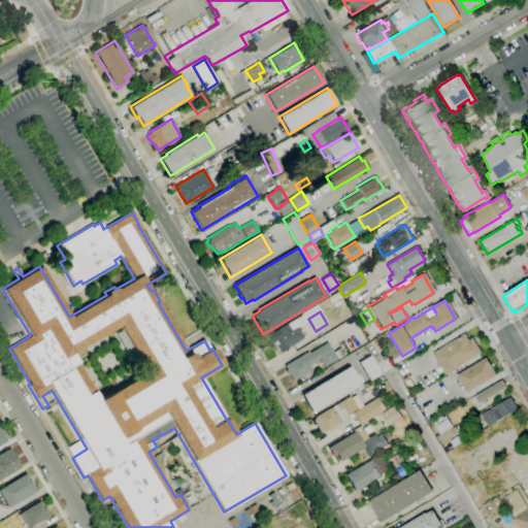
[(281,353),(276,345),(273,348),(271,343),(270,344),(265,336),(268,334),(271,331),(272,332),(301,315),(306,322),(297,327),(303,337),(288,347),(289,348),(281,353)]
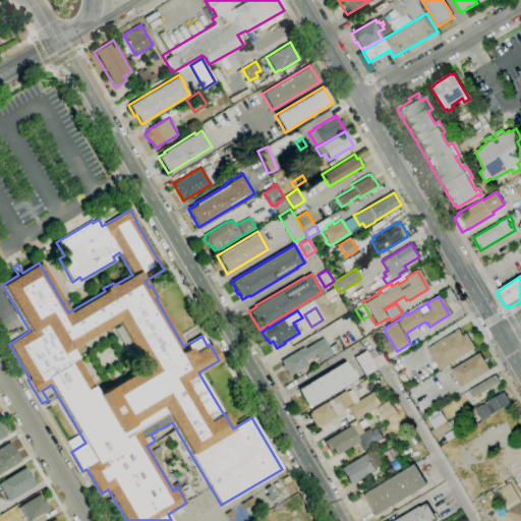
[(440,370),(426,349),(458,329),(462,336),(466,334),(475,348),(440,370)]
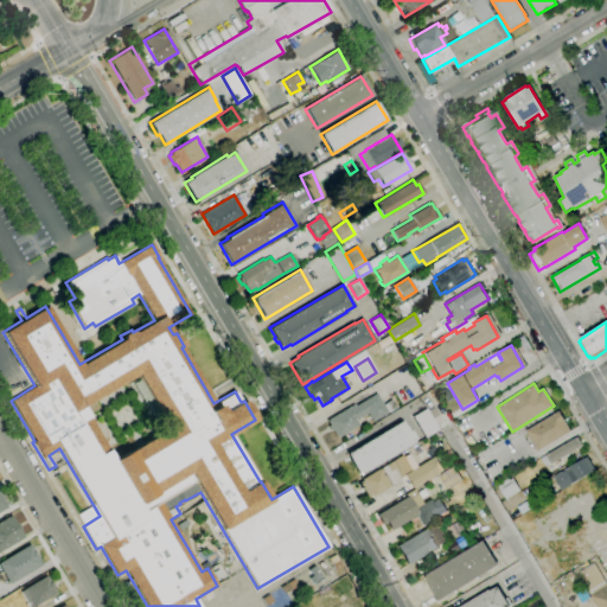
[(338,436),(327,420),(355,404),(356,406),(377,394),(383,403),(390,400),(396,410),(389,415),(388,413),(372,422),(368,413),(357,420),(359,425),(338,436)]
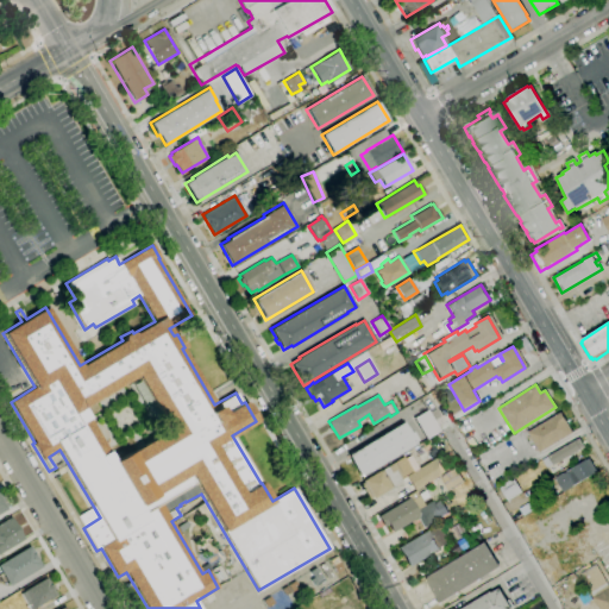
[(426,439),(414,418),(427,409),(440,431),(426,439)]
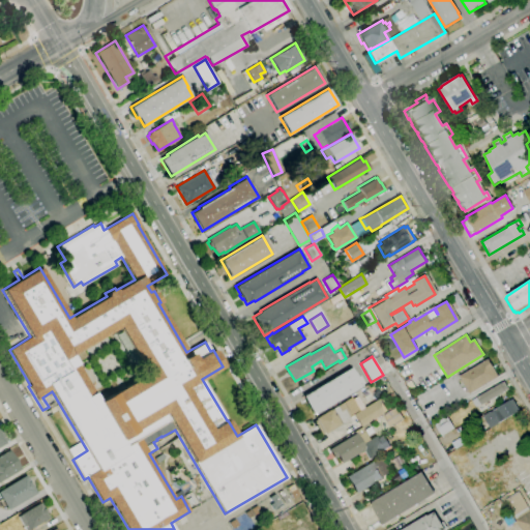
[(470,394),(459,376),(489,359),(499,377),(470,394)]
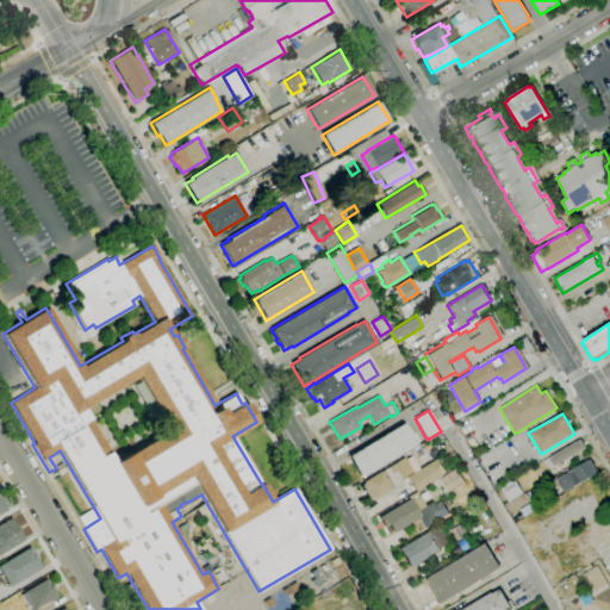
[(362,477),(355,470),(349,456),(403,423),(411,434),(416,444),(362,477)]
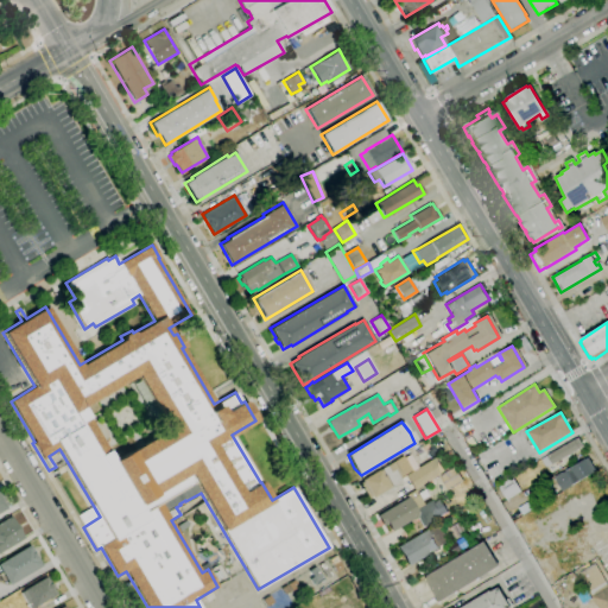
[(545,467),(540,460),(578,437),(583,447),(552,464),(552,463),(545,467)]
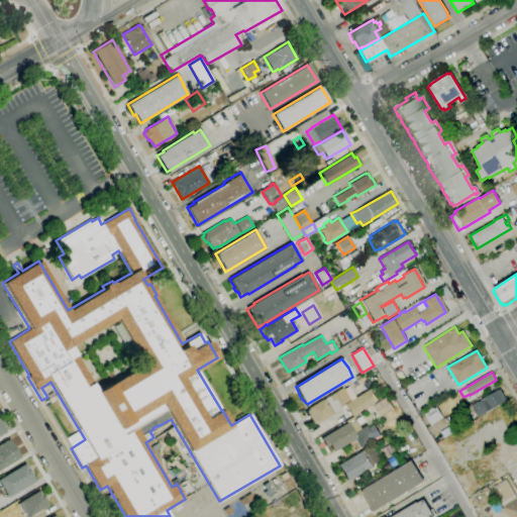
[(313,423),(305,409),(342,388),(349,400),(339,406),(341,408),(317,423),(316,421),(313,423)]
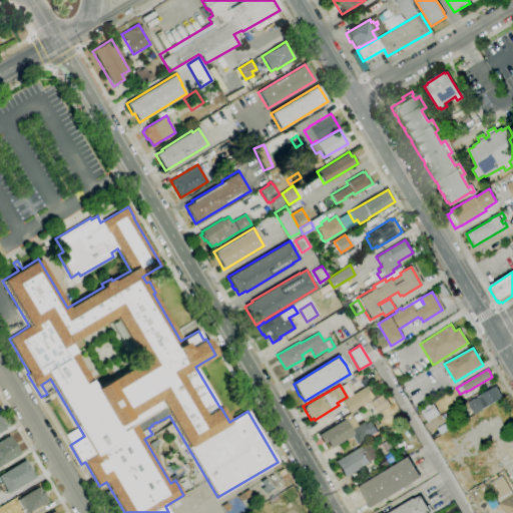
[(350,413),(342,401),(367,386),(375,398),(350,413)]
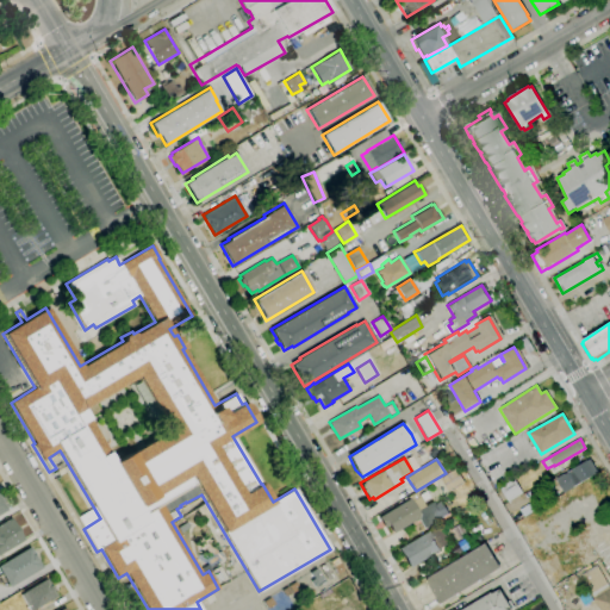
[(555,479),(564,474),(590,459),(598,472),(573,487),(564,493),(555,479)]
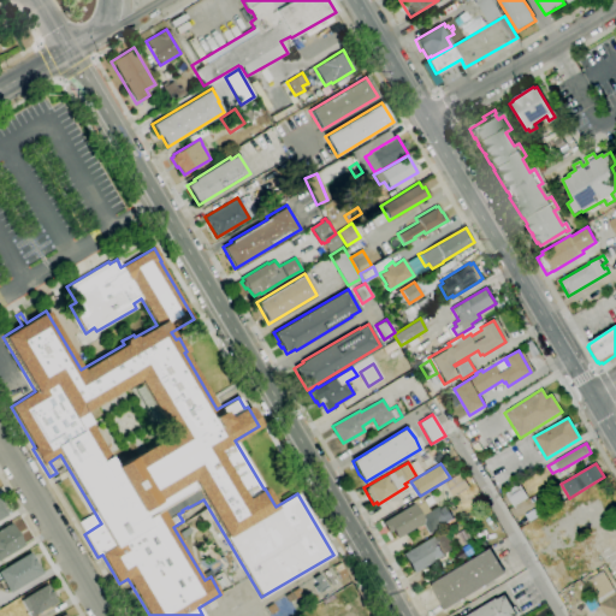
[(454,498),(444,483),(461,473),(469,487),(454,498)]
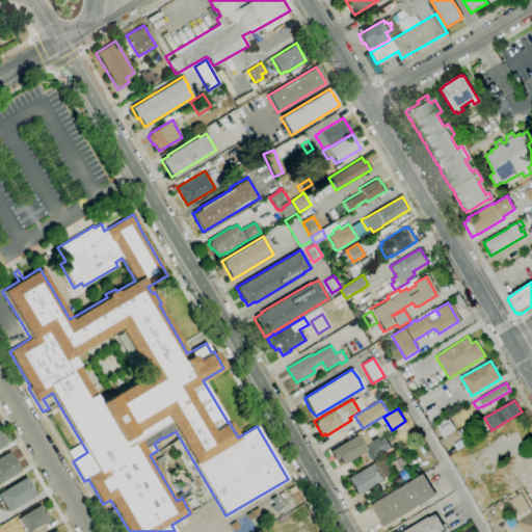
[(455,430),(443,437),(435,425),(448,418),(455,430)]
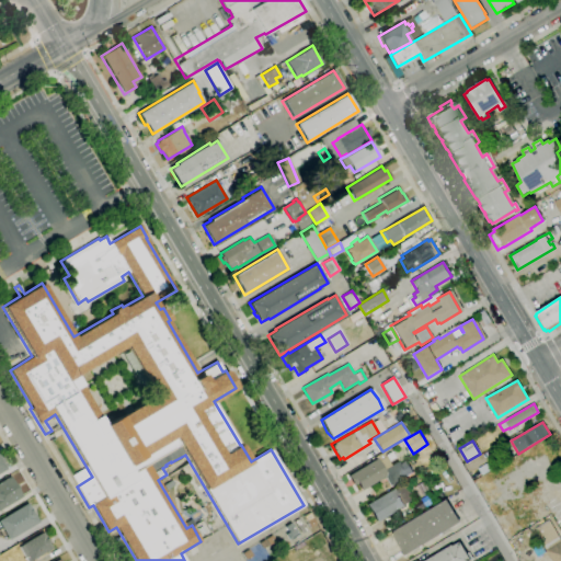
[(0,453),(1,453),(9,466),(6,467),(7,469),(0,472),(0,453)]
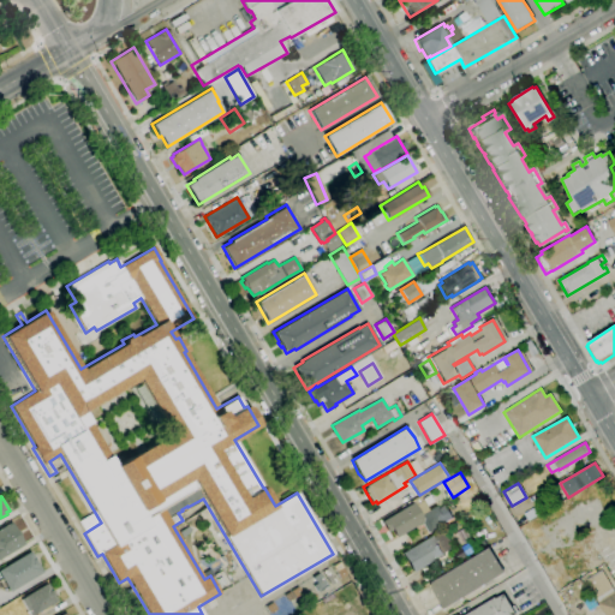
[(398,537),(393,529),(388,532),(381,521),(412,503),(411,501),(419,496),(428,511),(421,515),(423,518),(422,523),(421,523),(398,537)]
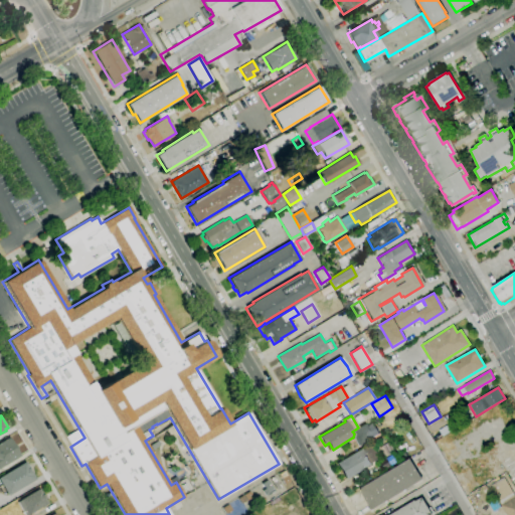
[(357,447),(352,438),(353,438),(354,434),(352,432),(358,427),(366,422),(368,426),(373,422),(379,434),(357,447)]
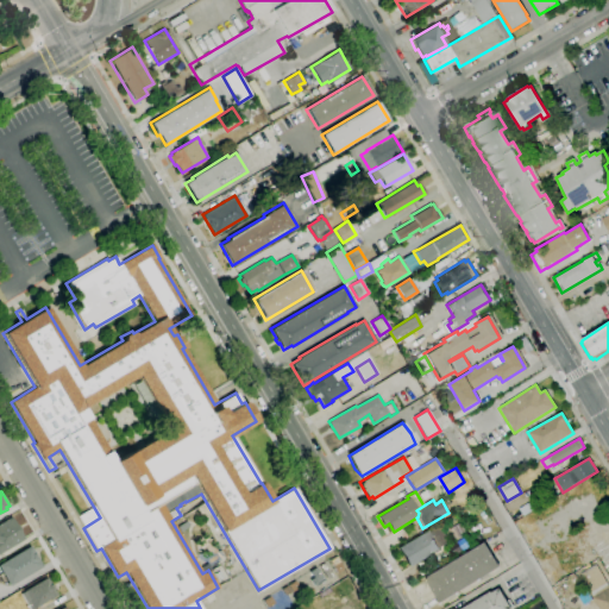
[(0,553),(0,523),(11,518),(17,526),(18,525),(22,531),(20,532),(24,539),(0,553)]
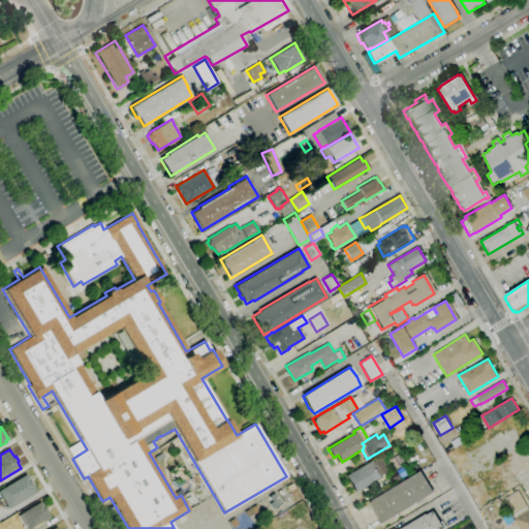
[(355,492),(345,475),(371,460),(381,476),(355,492)]
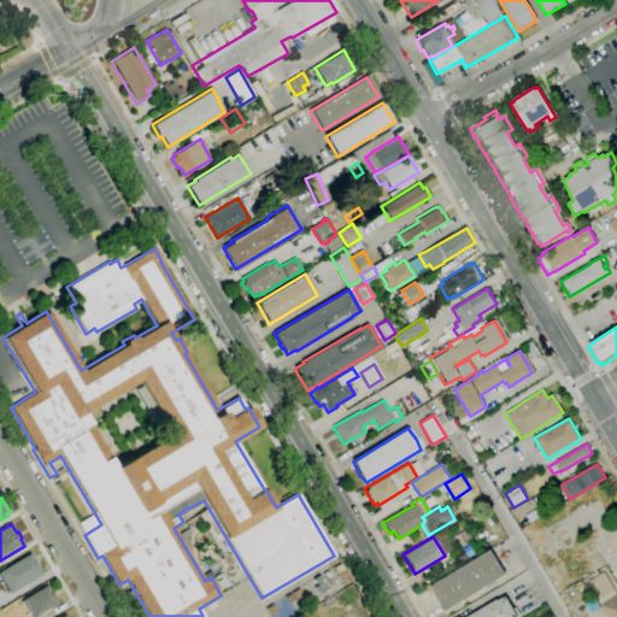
[(460,563),(454,554),(470,545),(475,553),(460,563)]
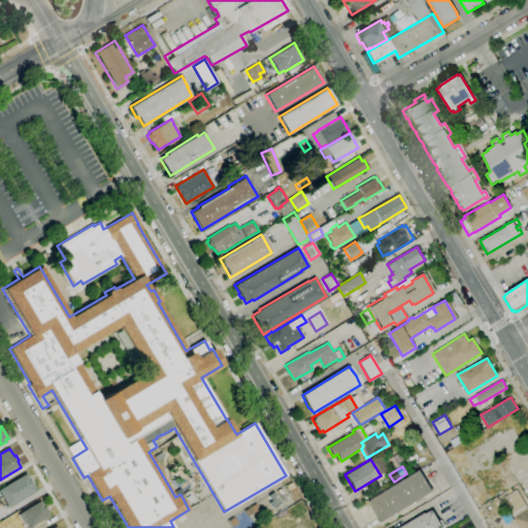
[(381,523),(368,501),(420,470),(433,492),(381,523)]
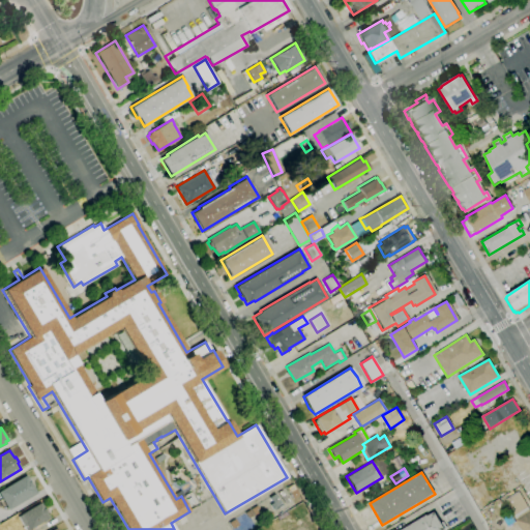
[(8,509),(0,495),(0,490),(26,475),(36,493),(8,509)]
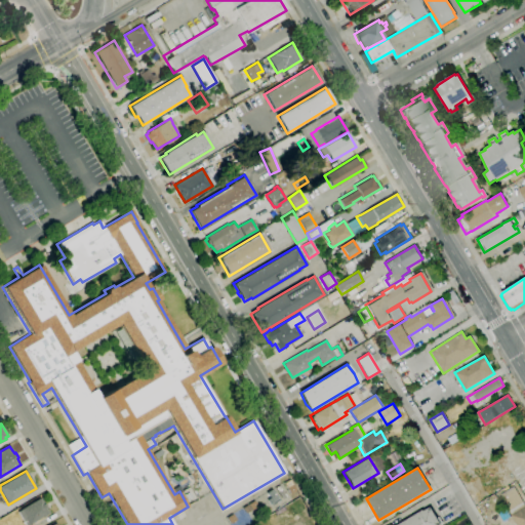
[(524,524),(517,524),(511,515),(512,515),(499,494),(513,486),(524,507),(524,524)]
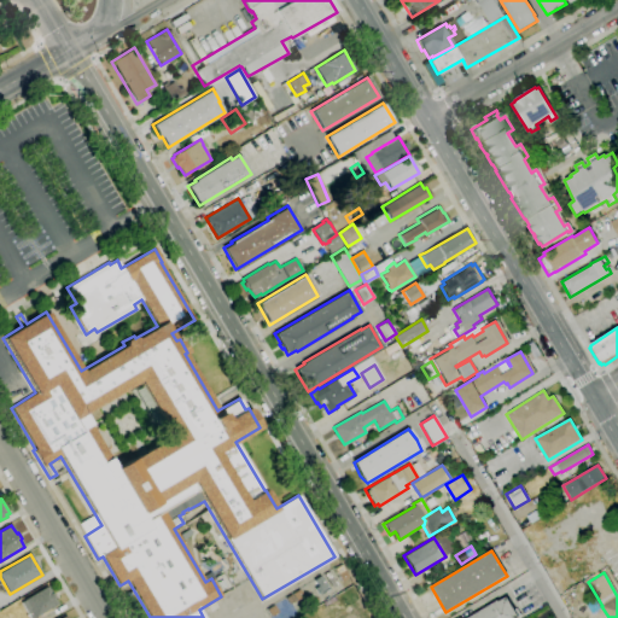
[(30,617),(22,602),(25,600),(24,600),(47,586),(52,593),(53,593),(56,598),(58,604),(38,616),(39,617),(30,617)]
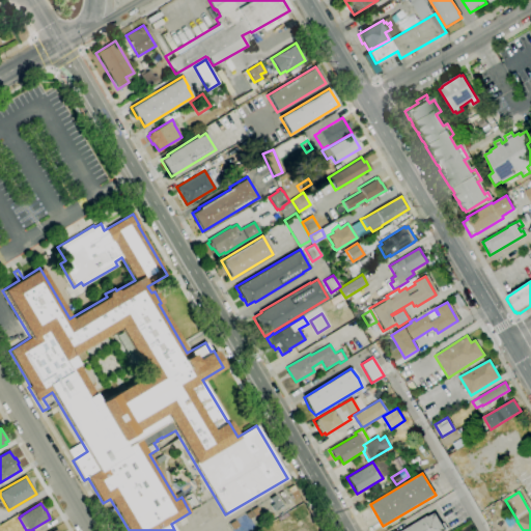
[(401,530),(427,515),(428,516),(436,512),(446,530),(401,530)]
